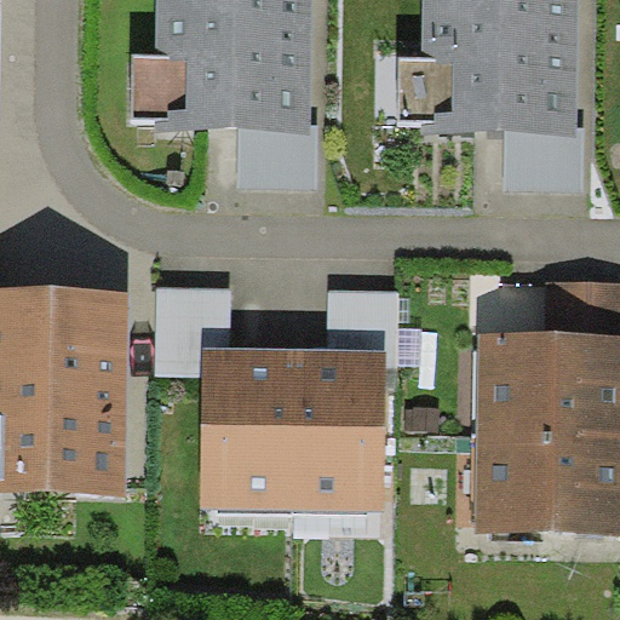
[(156,0),(156,55),(135,55),(135,118),(156,119),(155,132),(240,133),(311,133),(311,125),(311,0),(156,0)]
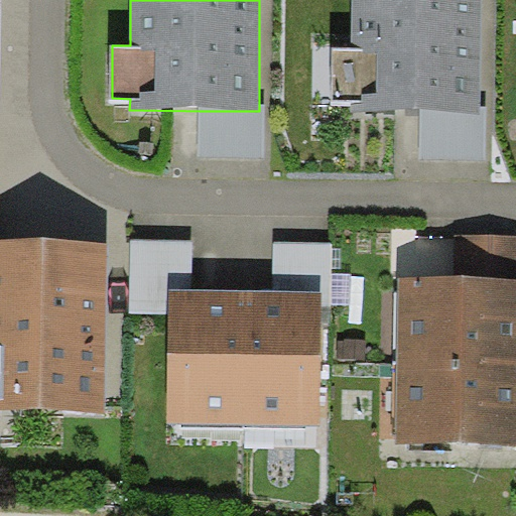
[(352,0),(352,46),(334,46),(333,100),(351,100),(351,111),(420,112),(480,113),(480,105),(481,0),(352,0)]
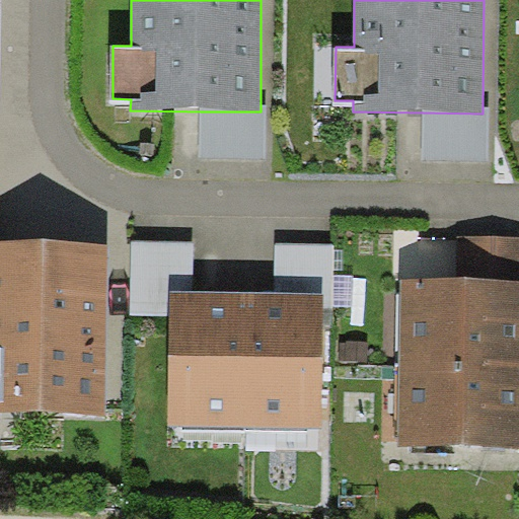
[(267,104),(261,104),(261,112),(201,112),(200,158),(267,159),(267,104)]
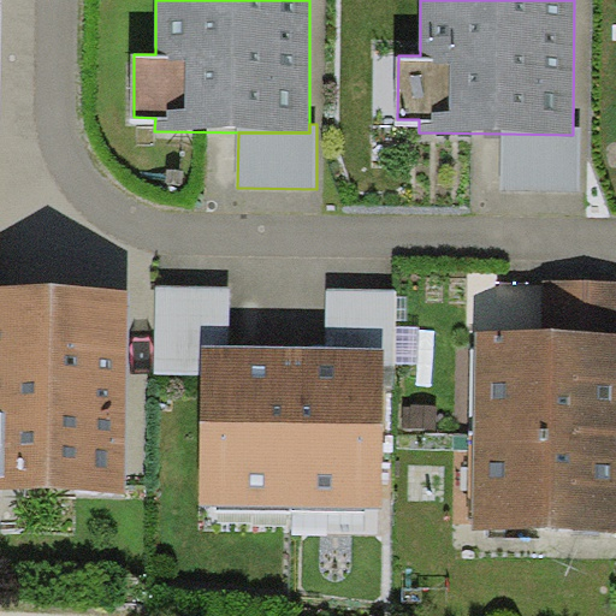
[(581,125),(573,125),(573,135),(502,134),(502,190),(580,190),(581,125)]
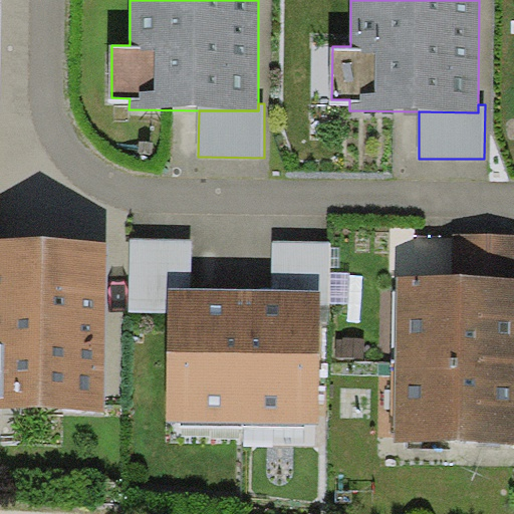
[(454,278),(513,278),(513,234),(455,234),(454,278)]
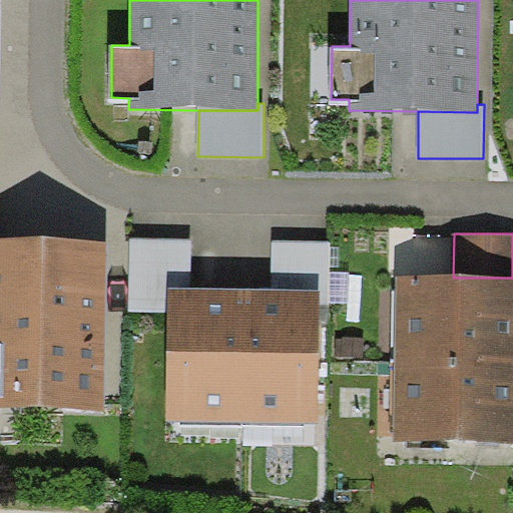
[(190,288),(191,238),(131,237),(130,312),(168,313),(169,287),(190,288)]
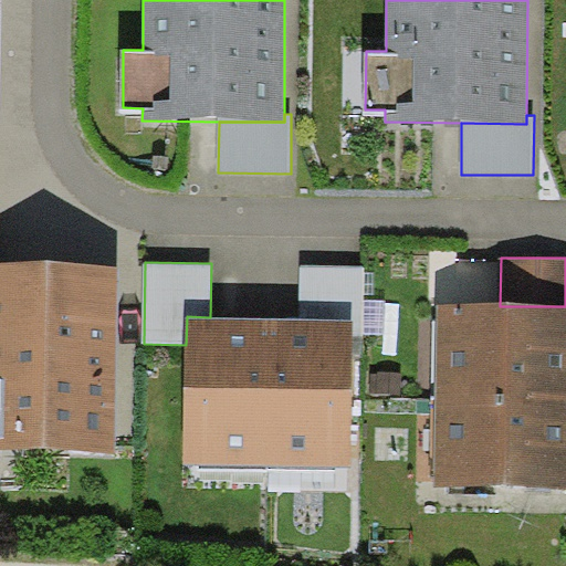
[(0,263),(0,450),(114,453),(119,268),(0,263)]
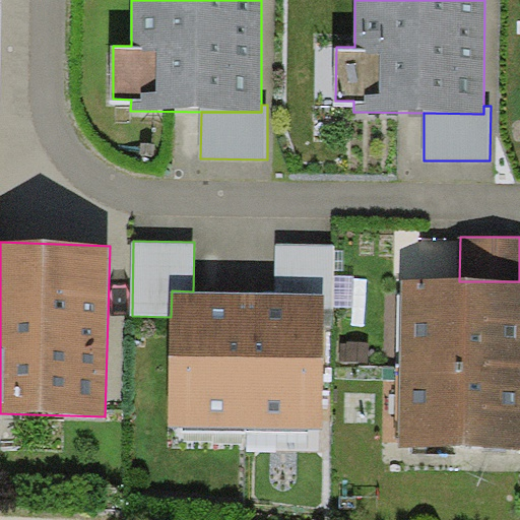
[(335,245),(276,244),(275,293),(325,294),(324,308),(334,308),(335,245)]
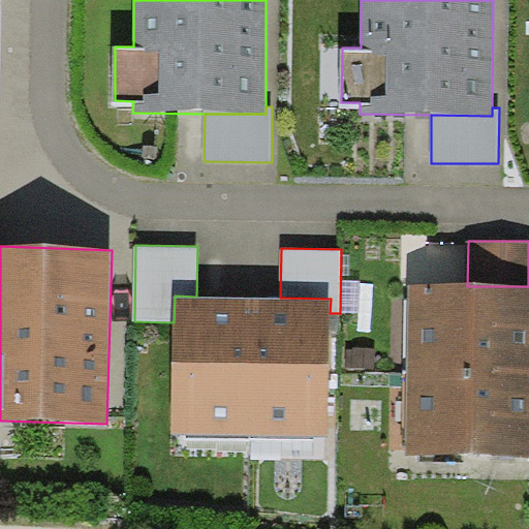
[(528,286),(467,286),(408,285),(407,364),(528,365),(528,286)]
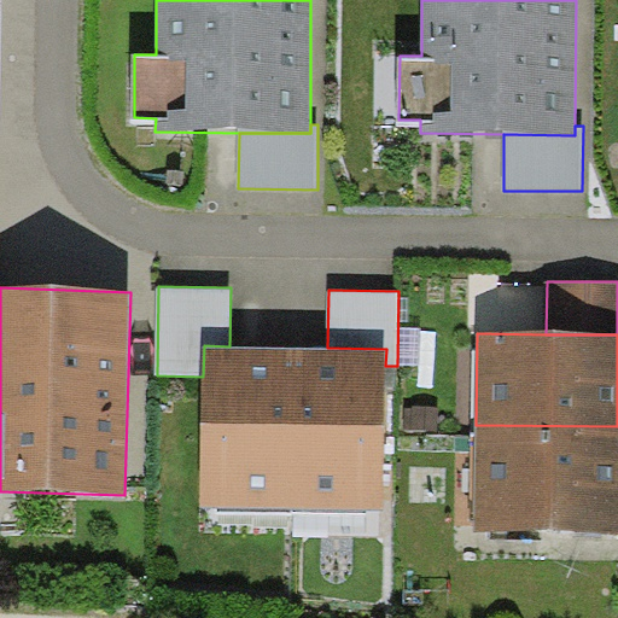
[(229,347),(204,345),(203,377),(200,508),(292,509),(296,348),(229,347)]
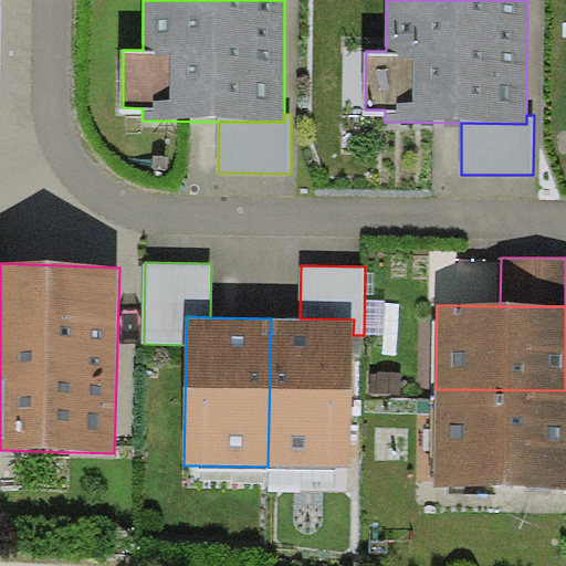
[(300,318),(271,318),(268,467),(350,469),(353,335),(354,320),(300,318)]
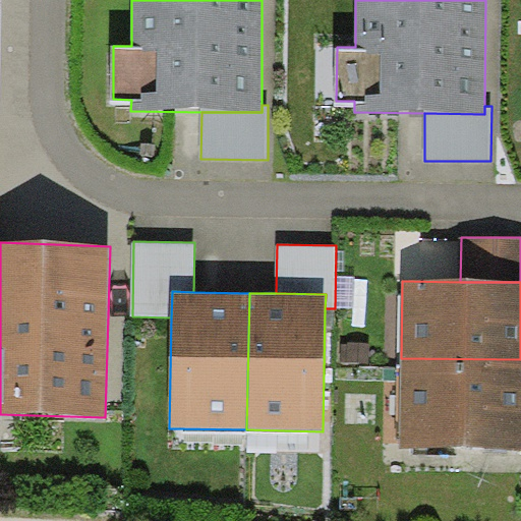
[(520,450),(520,359),(401,358),(399,449),(520,450)]
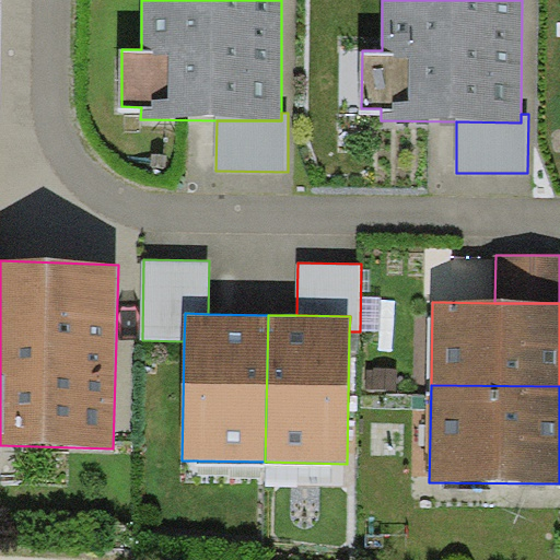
All buildings are outlined.
